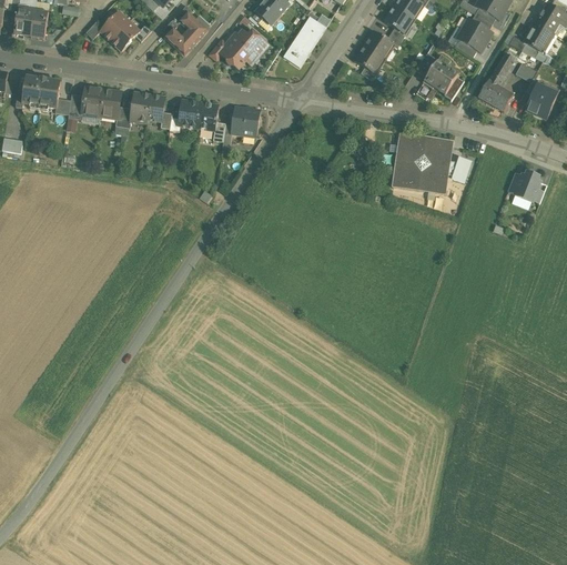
[(141,0),(152,10),(159,3),(155,0),(141,0)]
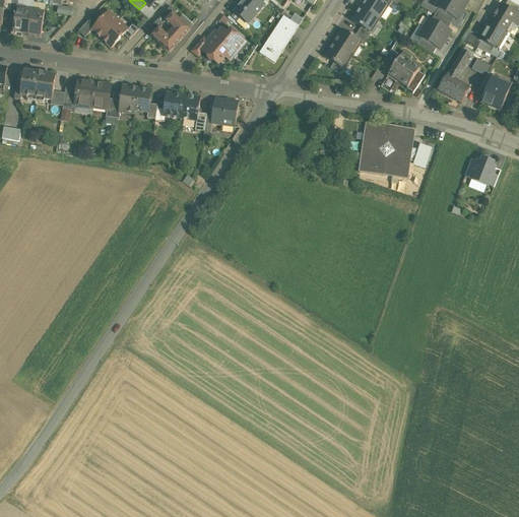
[(240,0),(232,9),(239,16),(241,13),(249,20),(264,2),(262,1),(261,0),(240,0)]
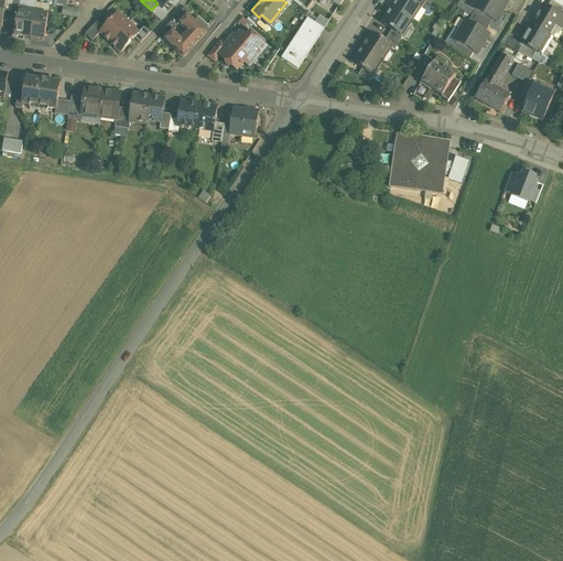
[(393,0),(390,6),(409,18),(418,3),(419,3),(413,0),(393,0)]
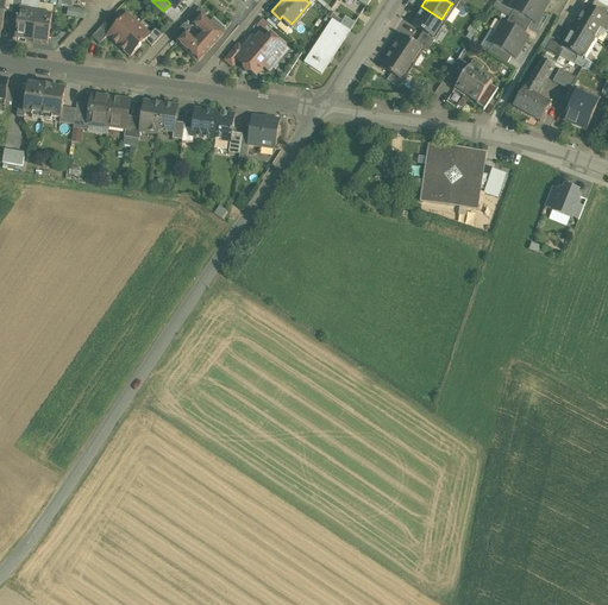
[(493,4),(502,10),(505,5),(497,0),(495,0),(493,4)]
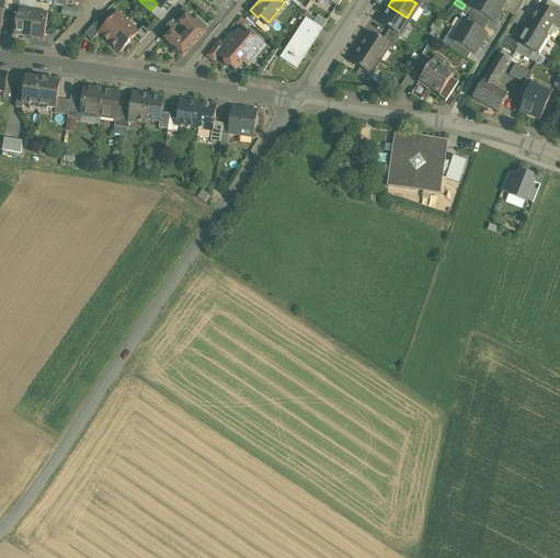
[(499,10),(481,0),(472,0),(469,7),(471,8),(489,18),(492,20),(499,10)]
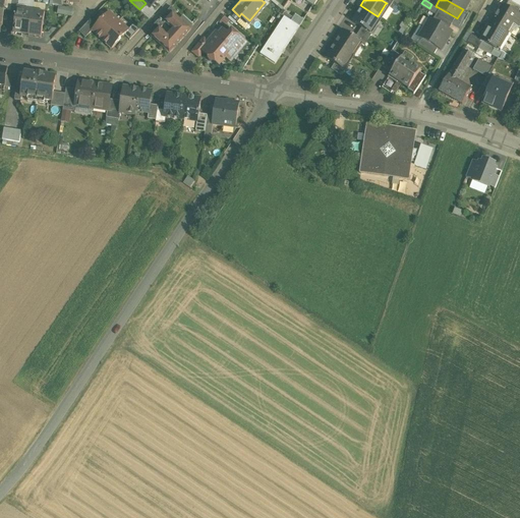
[(447,0),(463,9),(468,0),(447,0)]
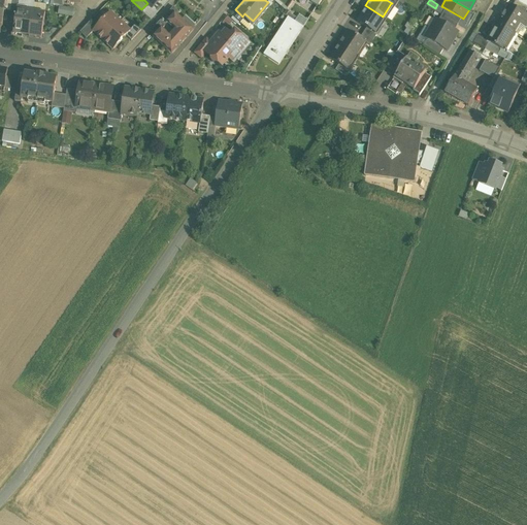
[(513,0),(511,4),(523,11),(526,6),(517,0),(513,0)]
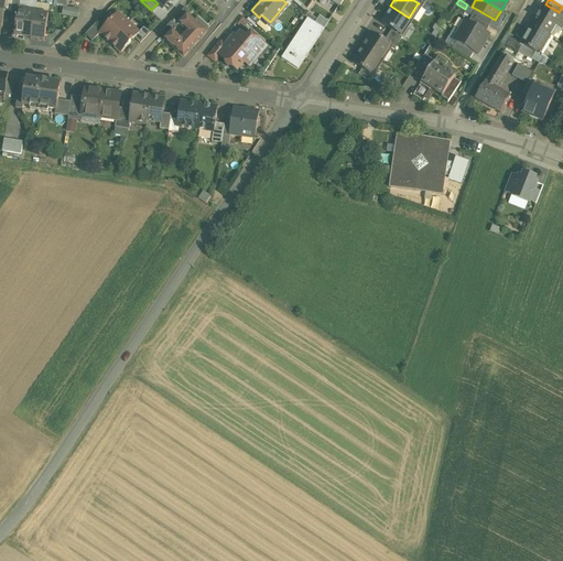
[(545,4),(542,3),(531,23),(550,34),(554,27),(560,30),(562,23),(562,14),(559,12),(545,4)]
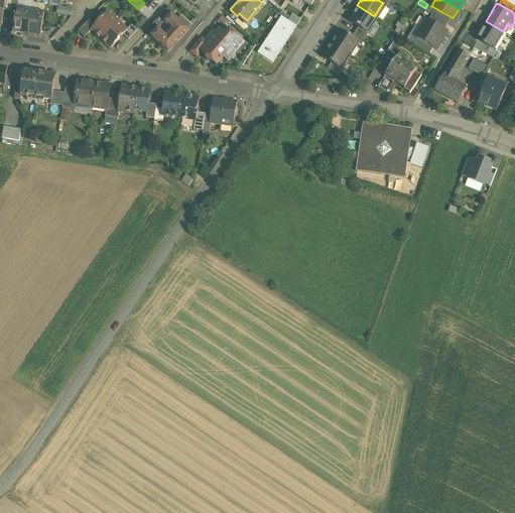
[(17,4),(16,4),(15,10),(12,31),(22,33),(22,31),(28,32),(28,31),(31,9),(25,8),(25,5),(17,4)]
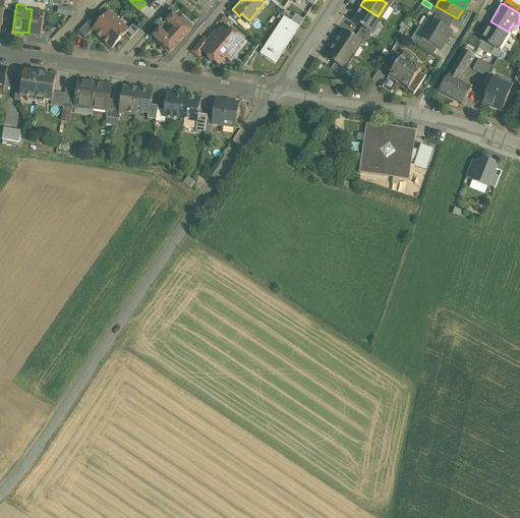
[(157,19),(162,23),(166,19),(172,12),(175,9),(170,4),(157,19)]
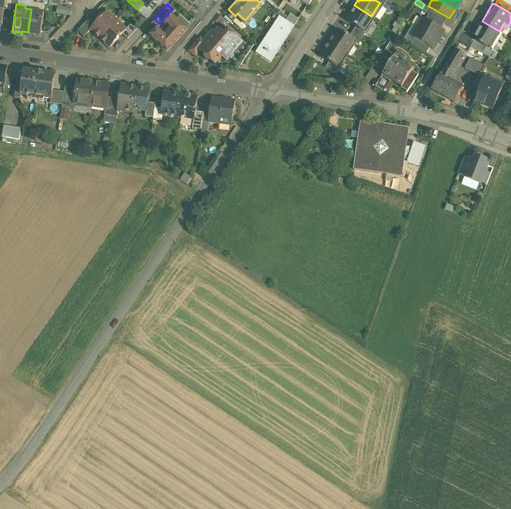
[(371,16),(354,5),(345,20),(354,26),(361,31),(362,30),(371,16)]
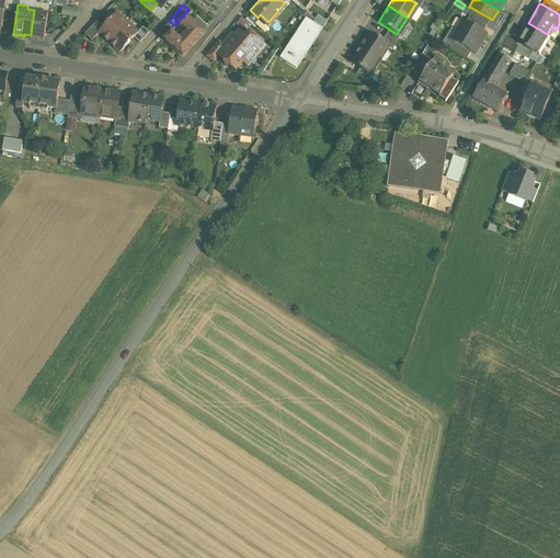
[(489,18),(471,8),(468,13),(486,23),(489,18)]
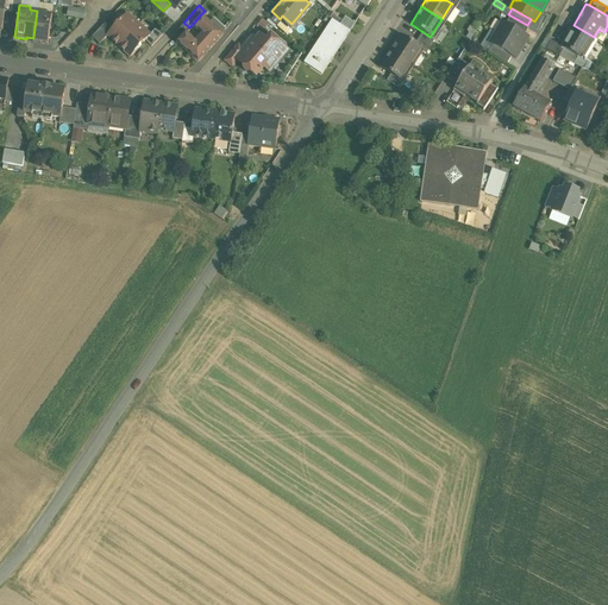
[(51,13),(37,11),(33,37),(39,37),(39,39),(48,41),(51,13)]
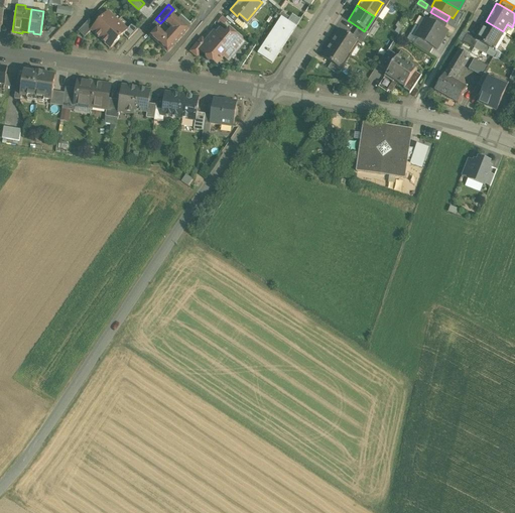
[(93,24),(91,27),(96,32),(95,33),(100,37),(117,19),(107,10),(93,24)]
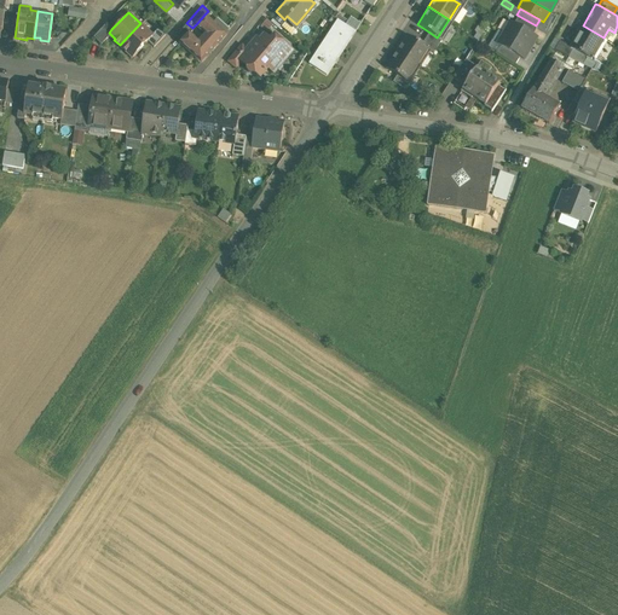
[(347,19),(336,12),(334,16),(336,18),(345,23),(347,19)]
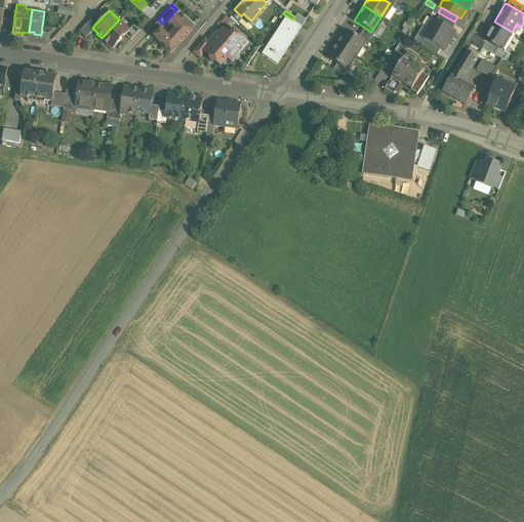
[(173,32),(180,39),(191,28),(190,27),(180,17),(173,12),(167,19),(177,28),(173,32)]
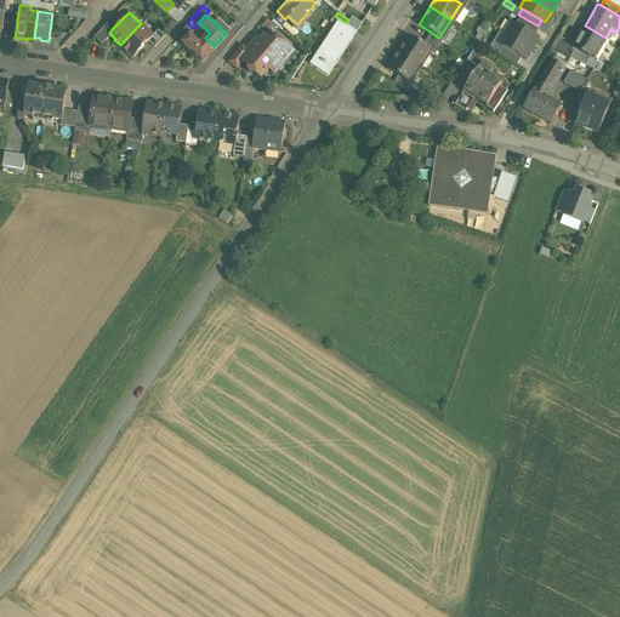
[(538,26),(518,15),(515,21),(534,32),(538,26)]
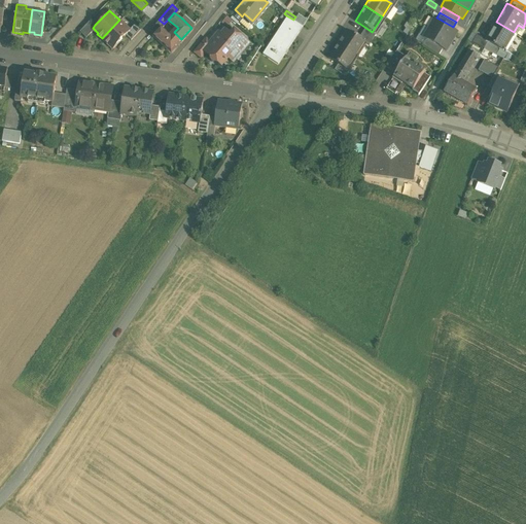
[(184,13),(181,18),(190,27),(194,23),(184,13)]
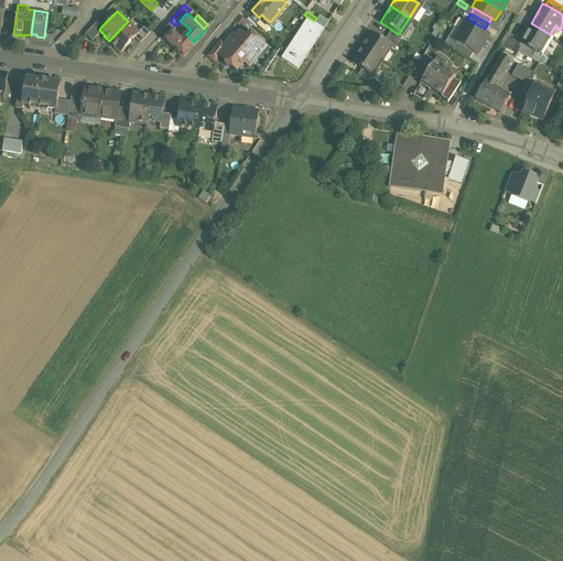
[(314,21),(306,17),(281,55),(296,65),(322,27),(314,21)]
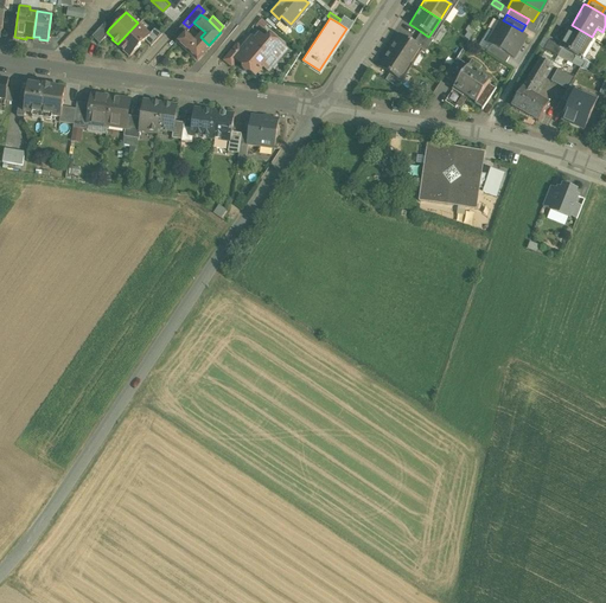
[(503,20),(501,19),(493,30),(520,45),(525,34),(522,31),(503,20)]
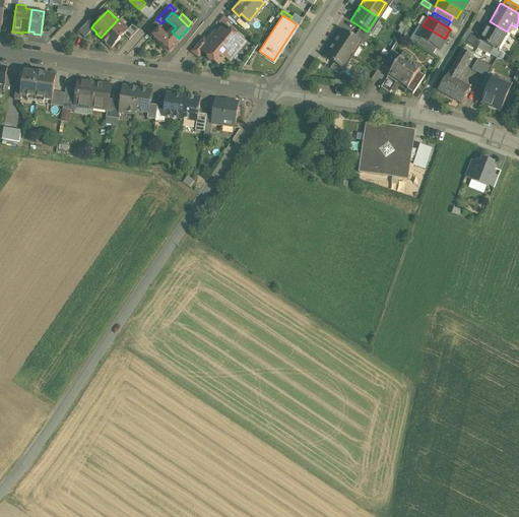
[(87,19),(78,29),(84,36),(91,27),(93,24),(87,19)]
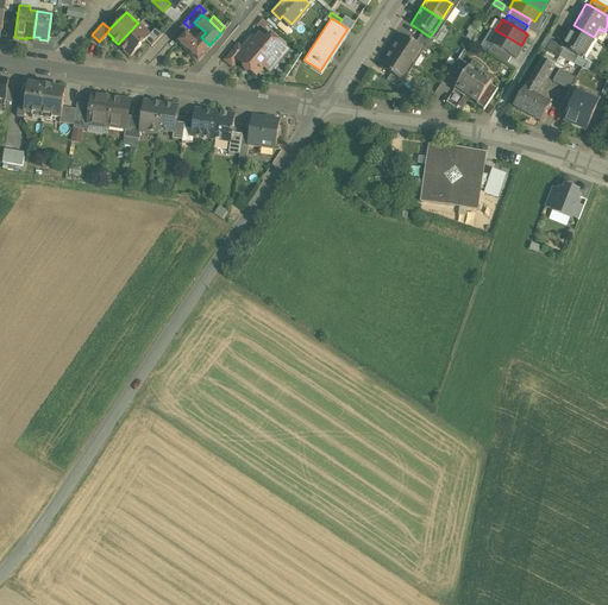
[(138,23),(118,44),(123,49),(124,48),(130,54),(144,38),(150,33),(149,32),(138,23)]
